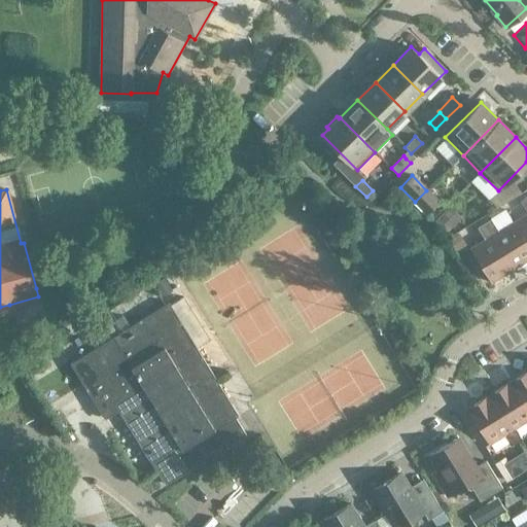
[(438,202),(426,190),(415,202),(426,213),(438,202)]
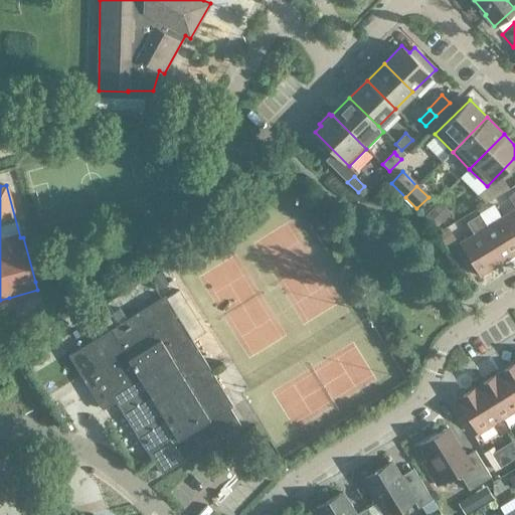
[(500,217),(514,240),(514,193),(514,192),(508,196),(514,208),(500,217)]
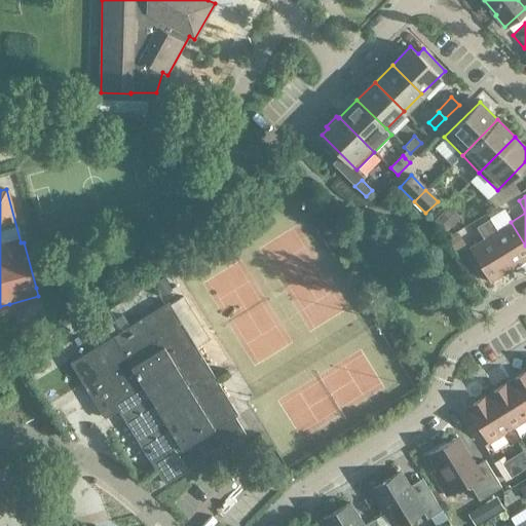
[(449,202),(434,219),(445,230),(461,215),(449,202)]
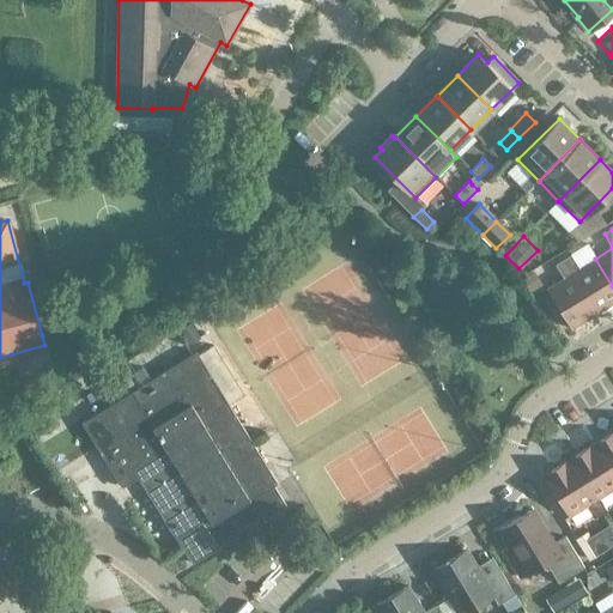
[(563,260),(595,313),(612,302),(612,286),(595,259),(580,268),(571,254),(563,260)]
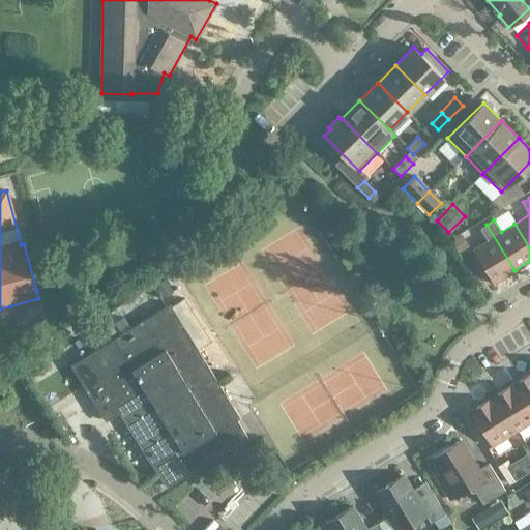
[(514,270),(487,225),(480,228),(488,240),(473,249),(494,284),(514,270)]
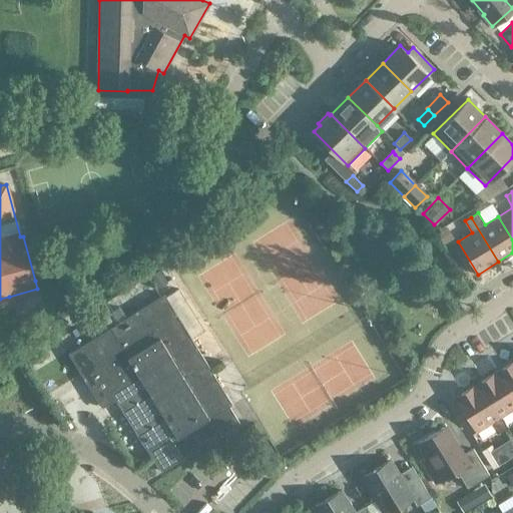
[(453,235),(447,226),(439,231),(437,232),(443,242),(445,241),(453,235)]
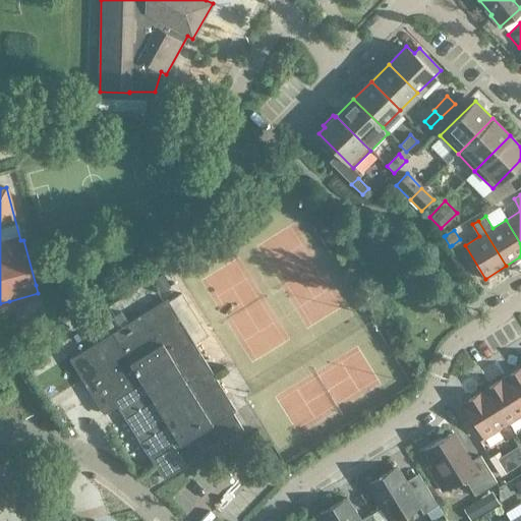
[(170,286),(163,276),(153,282),(160,293),(170,286)]
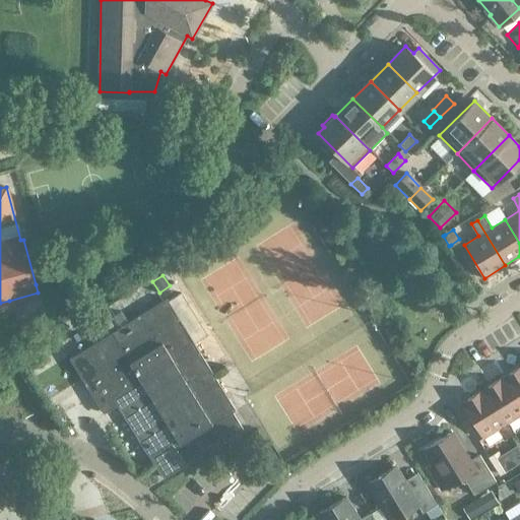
[(108,336),(90,347),(86,349),(86,350),(69,361),(78,375),(80,379),(85,387),(87,389),(104,415),(118,407),(122,414),(123,416),(151,462),(161,478),(163,480),(243,431),(242,429),(233,414),(236,412),(215,379),(192,341),(167,301),(128,324),(119,330),(118,331),(115,333),(108,336)]
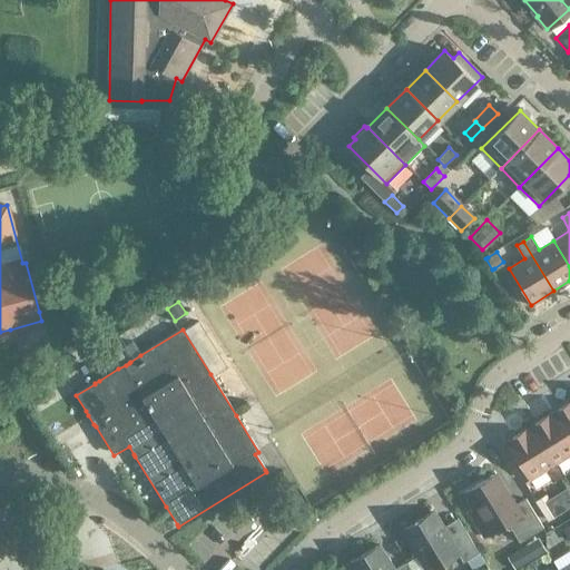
[(130,362),(140,355),(133,343),(118,353),(111,357),(118,369),(126,365),(129,363),(130,362)]
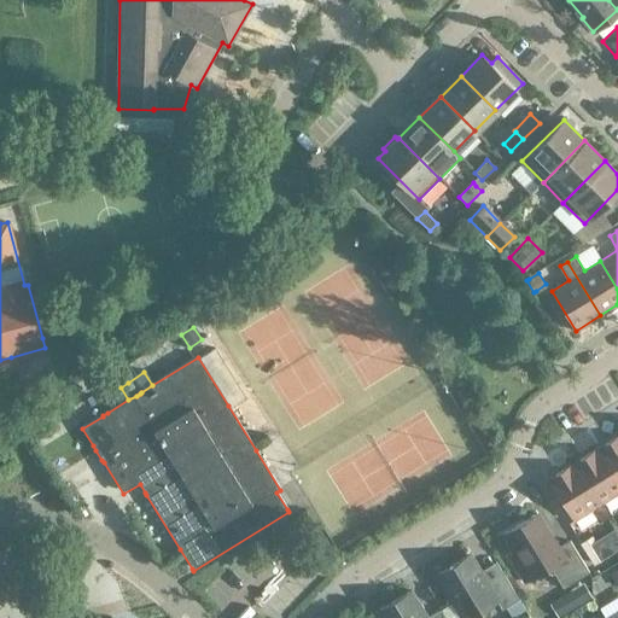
[(617,435),(598,448),(617,479),(617,435)]
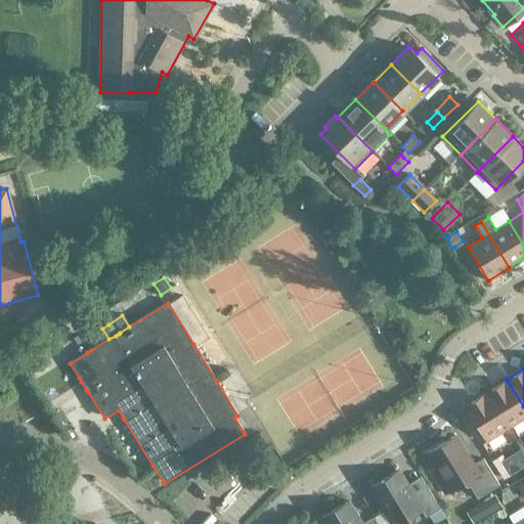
[(523,406),(507,380),(486,392),(508,427),(512,425),(522,419),(523,420),(523,406)]
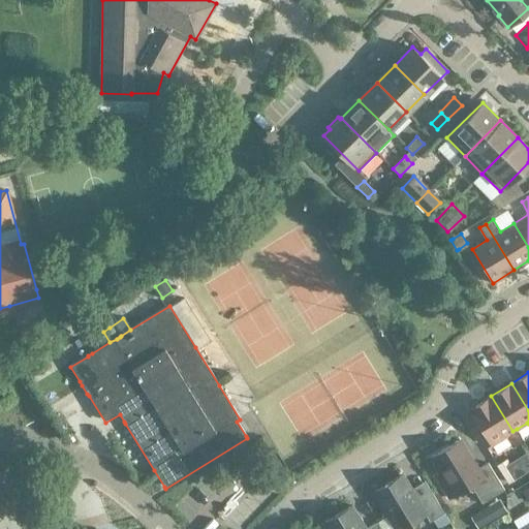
[(512,431),(491,396),(469,410),(491,445),(506,436),(516,444),(524,440),(517,429),(512,431)]
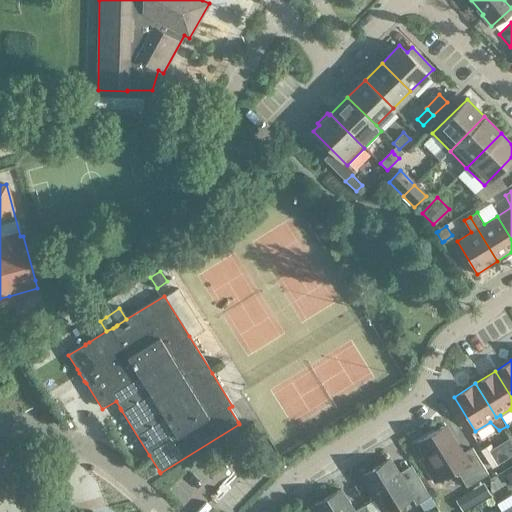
[(444,425),(418,441),(428,456),(422,460),(435,482),(456,469),(466,487),(488,474),(472,448),(462,454),(444,425)]
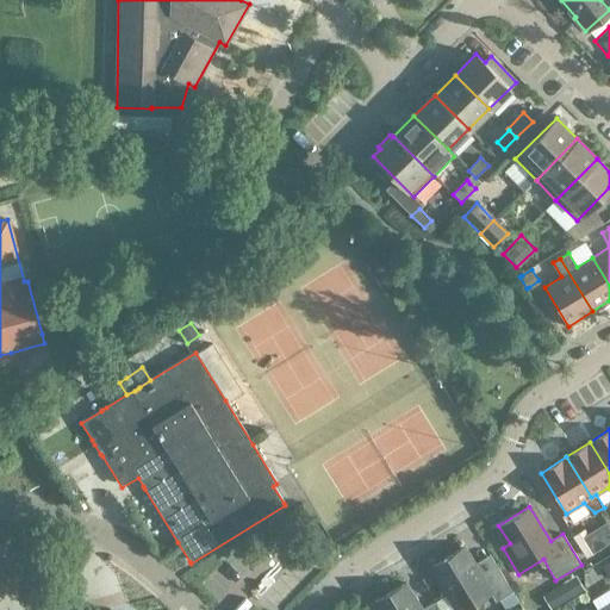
[(572,533),(584,552),(586,555),(598,548),(585,526),(572,533)]
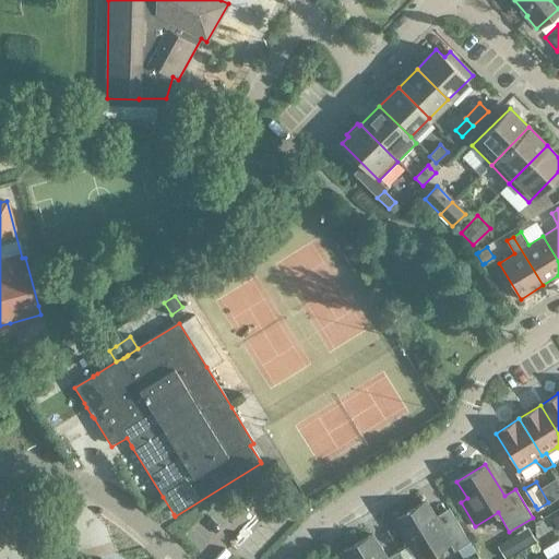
[(454,550),(459,548),(463,557),(475,550),(470,542),(454,516),(440,525),(425,500),(395,519),(418,558),(421,558),(449,543),(454,550)]
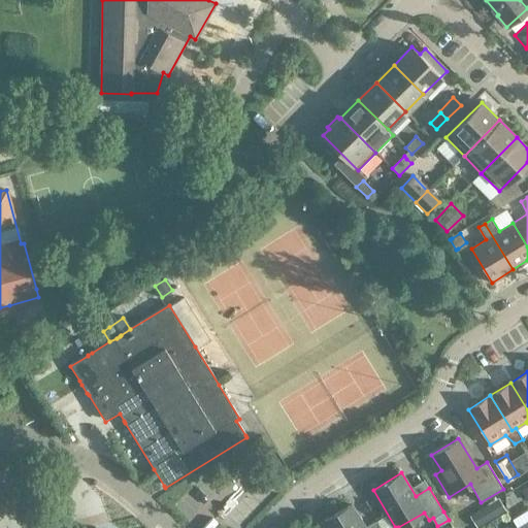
[(527,483),(519,490),(526,501),(527,499),(527,483)]
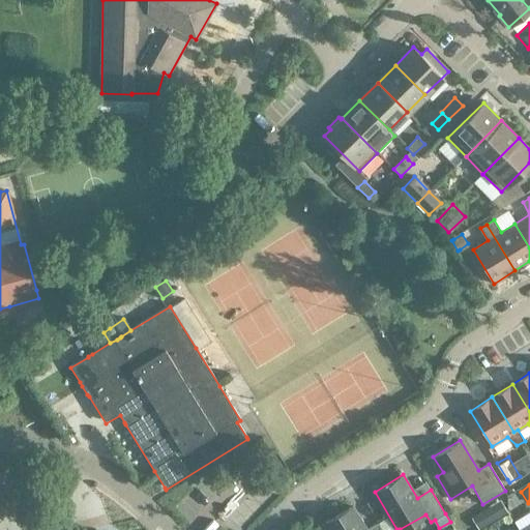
[(496,519),(506,512),(499,500),(489,506),(496,519)]
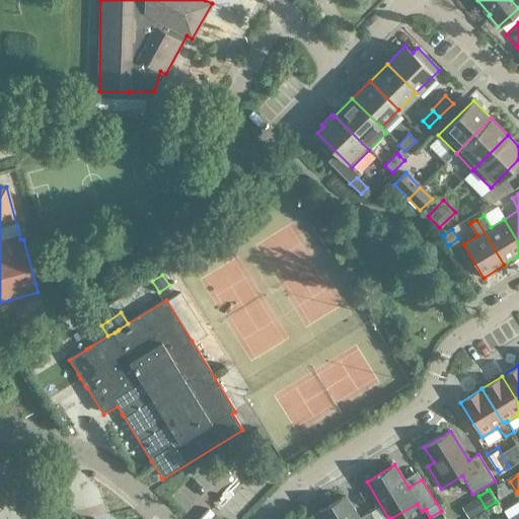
[(345,495),(317,512),(320,518),(374,518),(369,511),(359,517),(345,495)]
